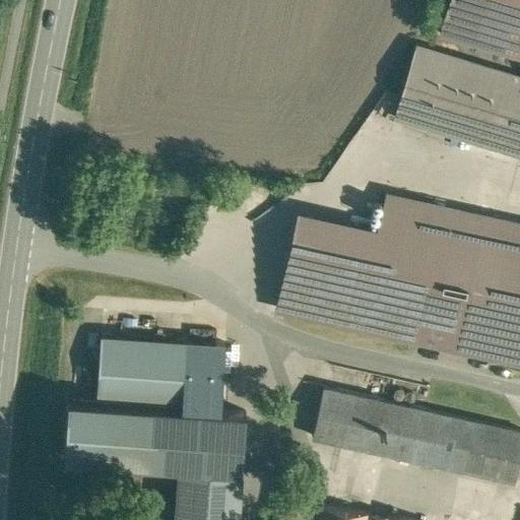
[(519,0),(449,0),(440,30),(519,55),(519,0)]
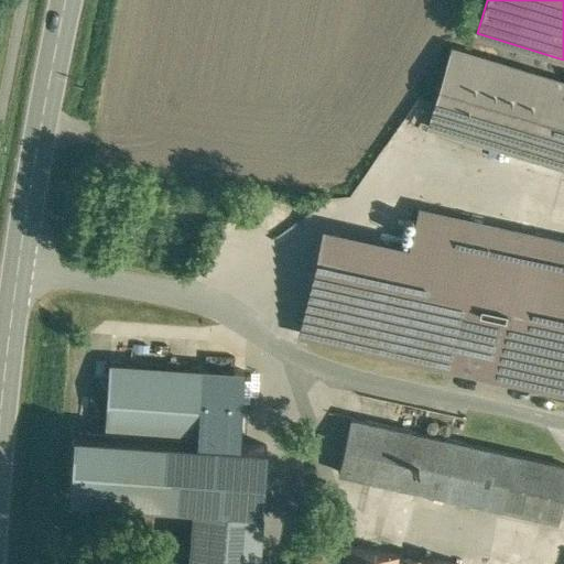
[(563,82),(452,49),(427,127),(563,167),(563,82)]
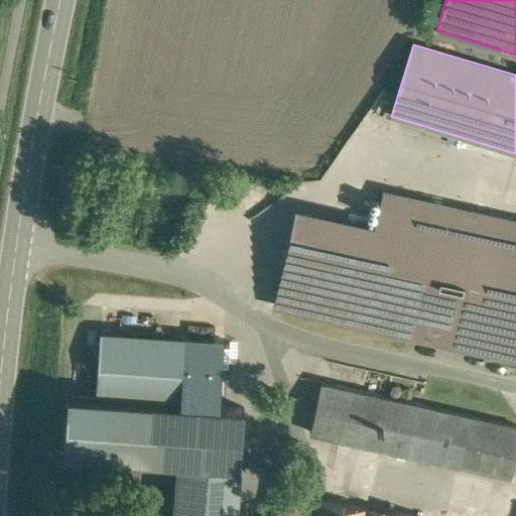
[(515,222),(383,192),(375,225),(353,324),(515,359),(515,222)]
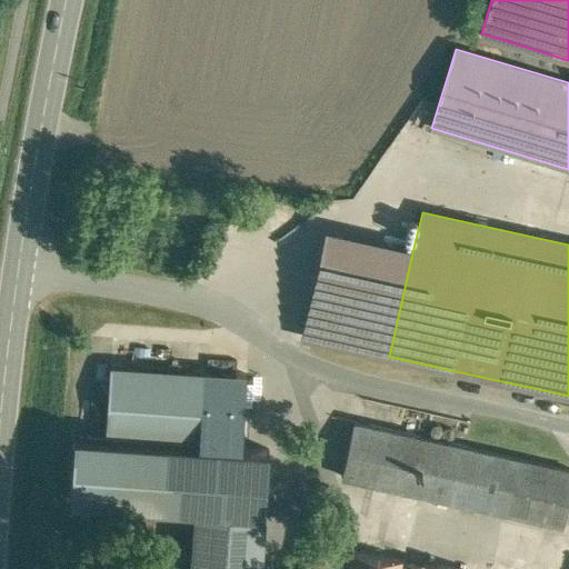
[(413,248),(326,228),(302,337),(389,357),(413,248)]
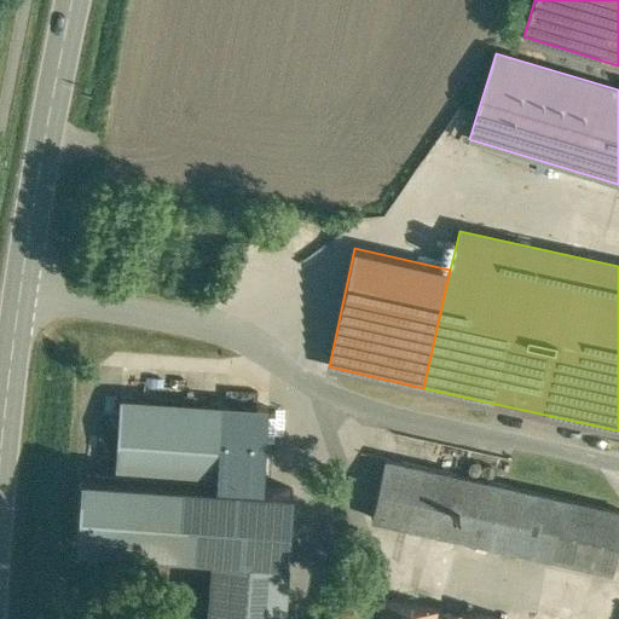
[(267,409),(121,398),(115,475),(200,482),(261,486),(267,409)]
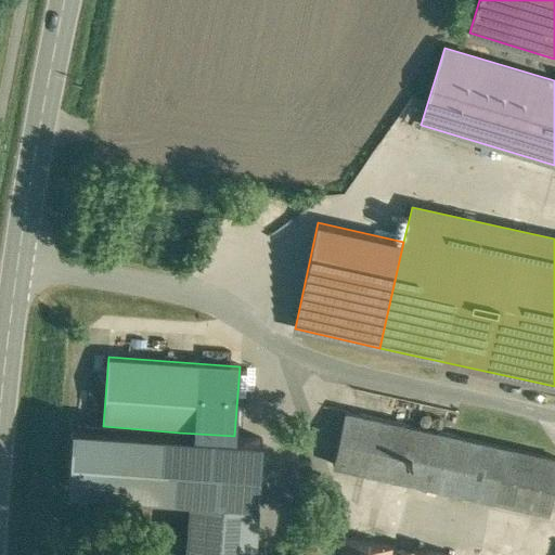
[(506,448),(346,412),(334,465),(494,501),(506,448)]
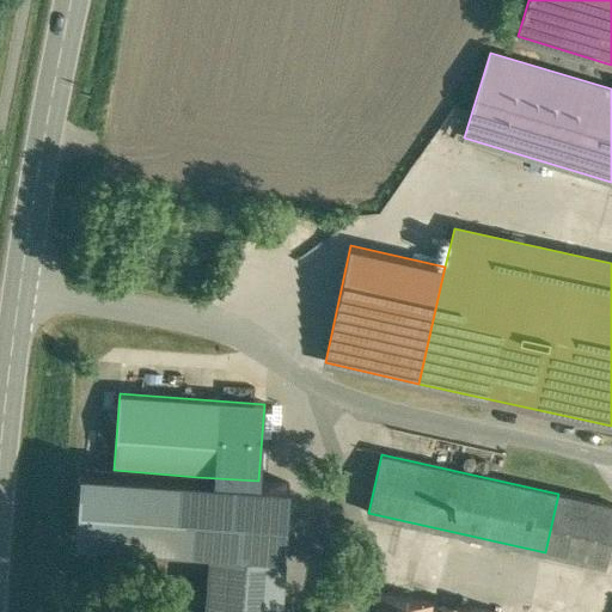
[(197,477),(114,470),(80,467),(75,537),(193,545),(197,477)]
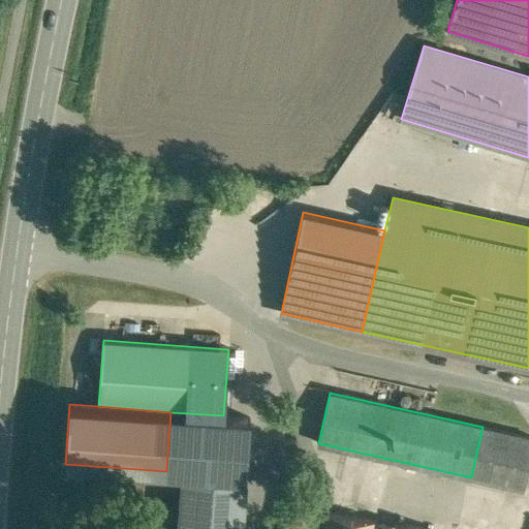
[(528,466),(528,437),(483,427),(471,477),(524,489),(528,466)]
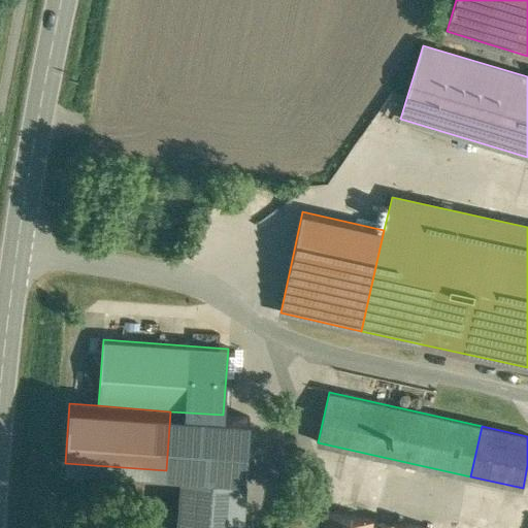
[(241,527),(245,476),(180,472),(176,527),(241,527)]
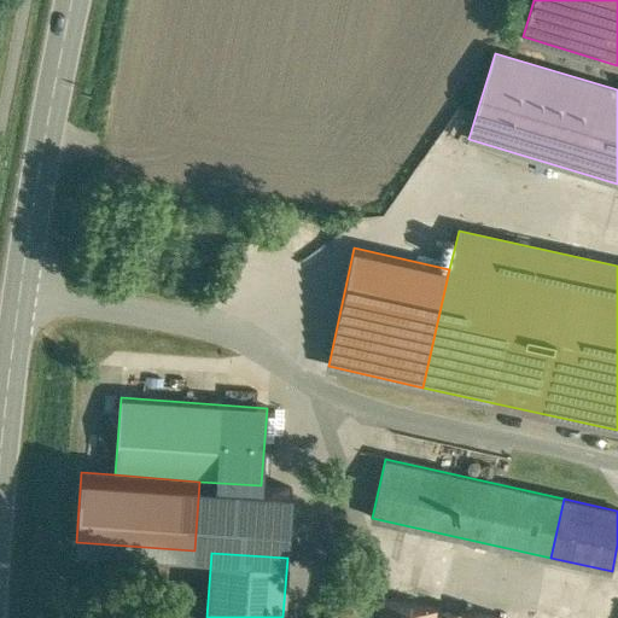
[(353,617),(357,596),(330,590),(324,617),(353,617)]
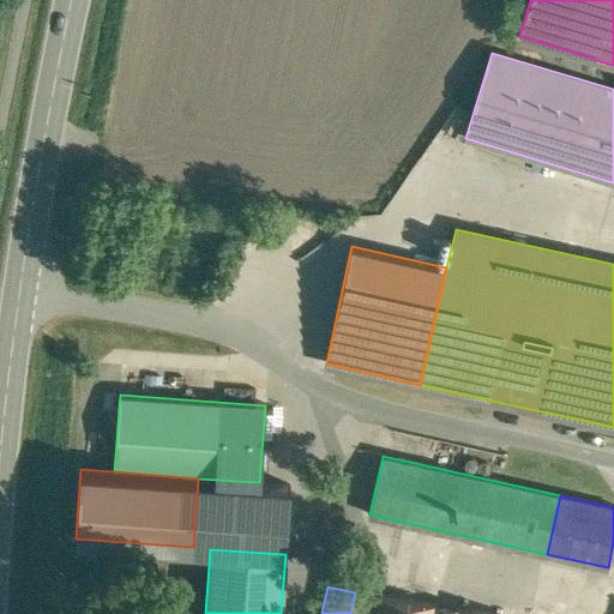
[(435,613),(437,606),(379,596),(375,613),(435,613)]
